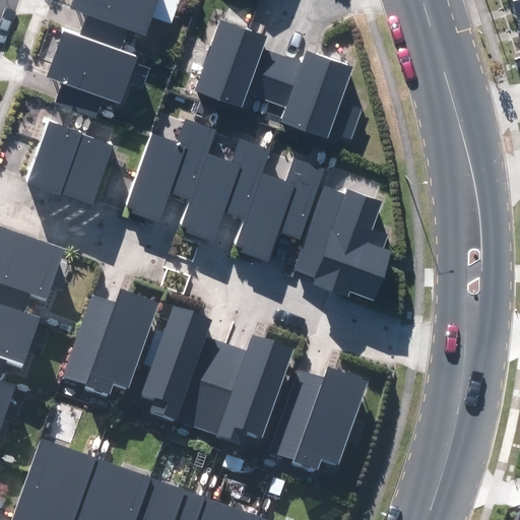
[(81,34),(123,48),(127,36),(141,41),(155,0),(73,0),(70,11),(87,16),(81,34)]
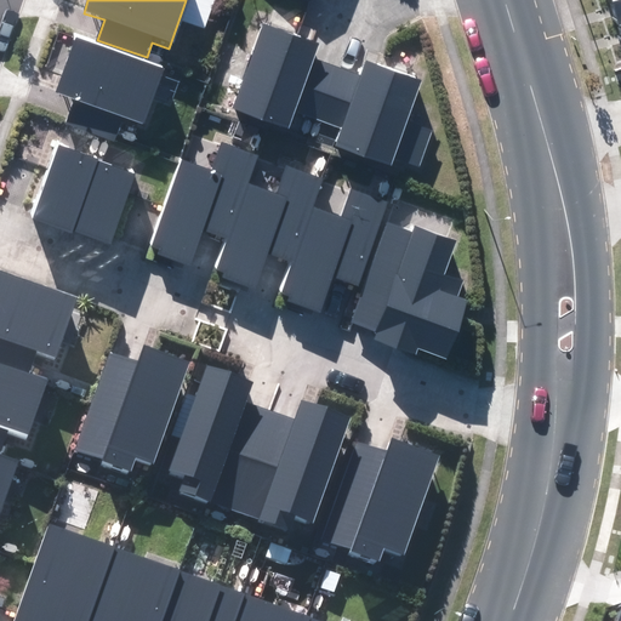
[(620,0),(597,0),(605,24),(620,20),(620,0)]
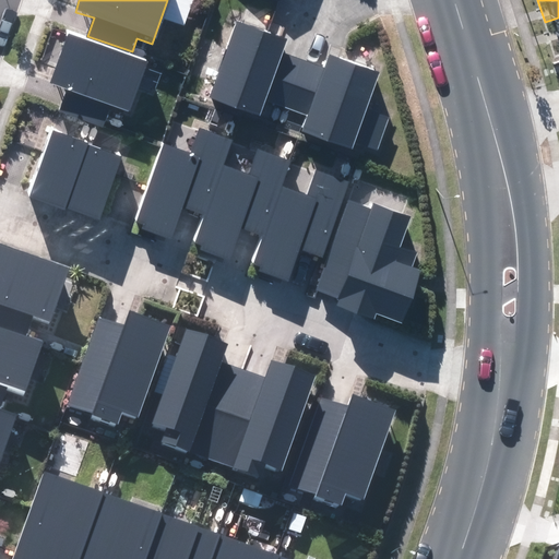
[(558,18),(545,22),(554,52),(558,50),(558,18)]
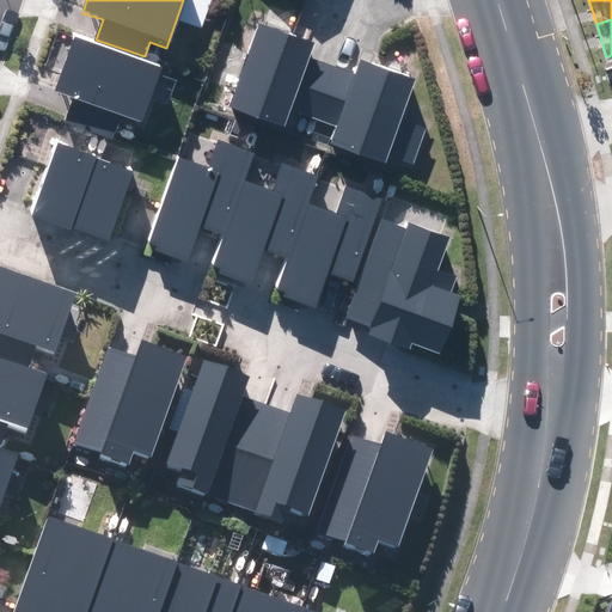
[(313,118),(331,65),(310,59),(316,42),(258,22),(228,108),(285,127),(291,109),(313,118)]
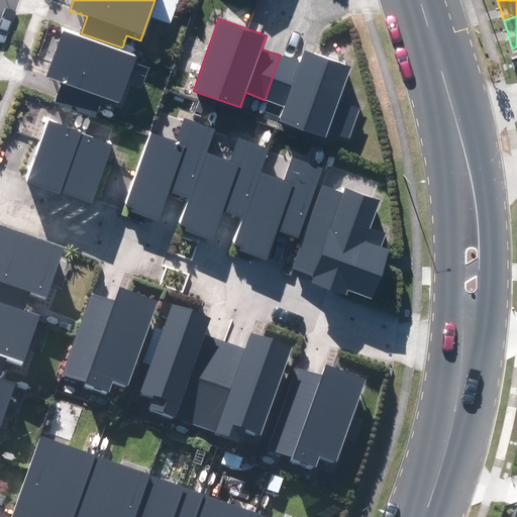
[(56,101),(97,115),(102,100),(117,105),(135,53),(122,47),(81,33),(63,27),(45,76),(63,82),(56,101)]
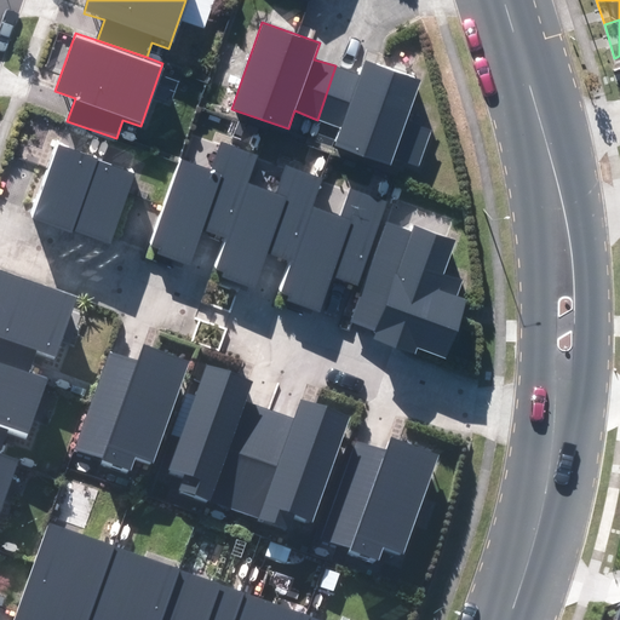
[(336,65),(317,120),(340,127),(336,144),(391,162),(392,158),(419,166),(432,130),(408,121),(422,79),(365,59),(360,74),(336,65)]
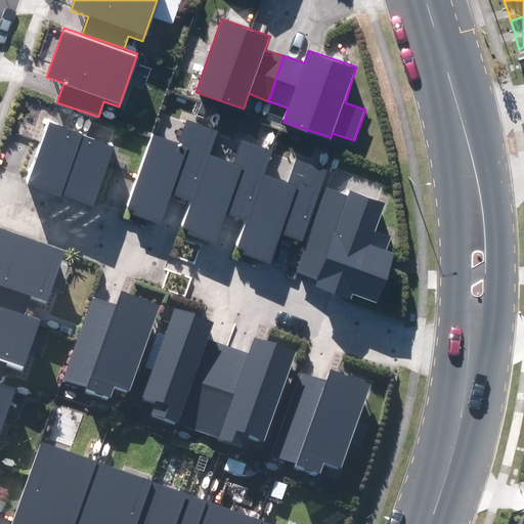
[(179,143),(153,134),(125,209),(133,212),(132,215),(158,224),(169,194),(191,203),(210,153),(218,131),(187,120),(179,143)]
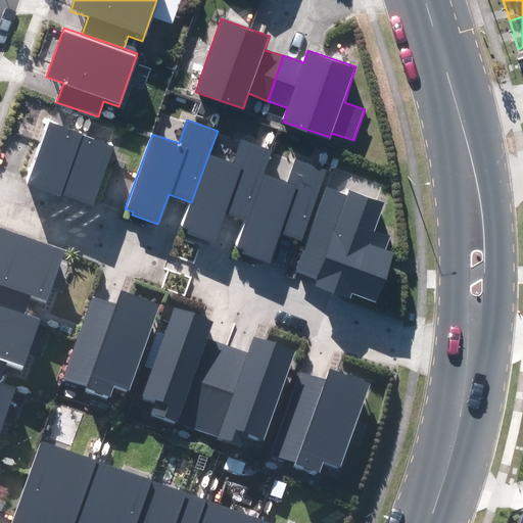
[(83,136),(84,134),(48,122),(26,183),(61,196),(61,194),(83,136)]
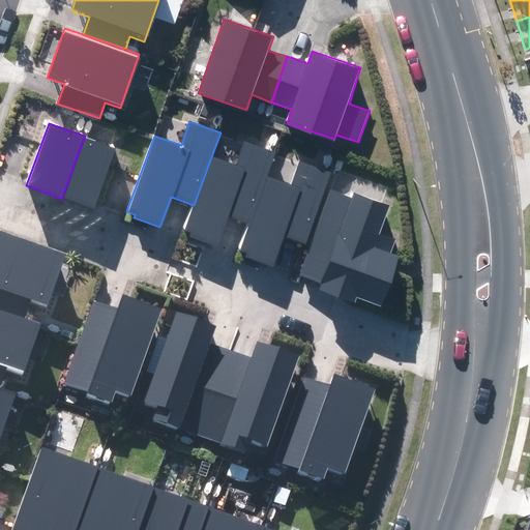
[(115,149),(84,138),(62,197),(94,208),(115,149)]
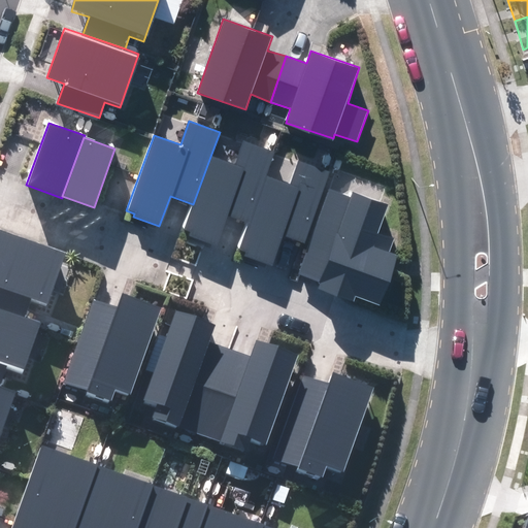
[(234,163),(211,154),(193,204),(183,229),(191,231),(189,236),(218,246),(229,217),(249,224),(267,173),(275,152),(243,139),(234,163)]
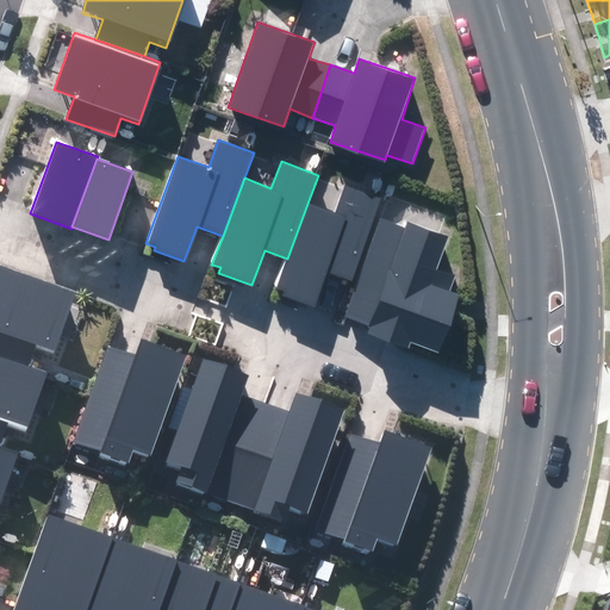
[(334,210),(309,200),(287,259),(277,288),(286,292),(285,296),(315,306),(328,272),(352,281),(383,197),(343,182),(334,210)]
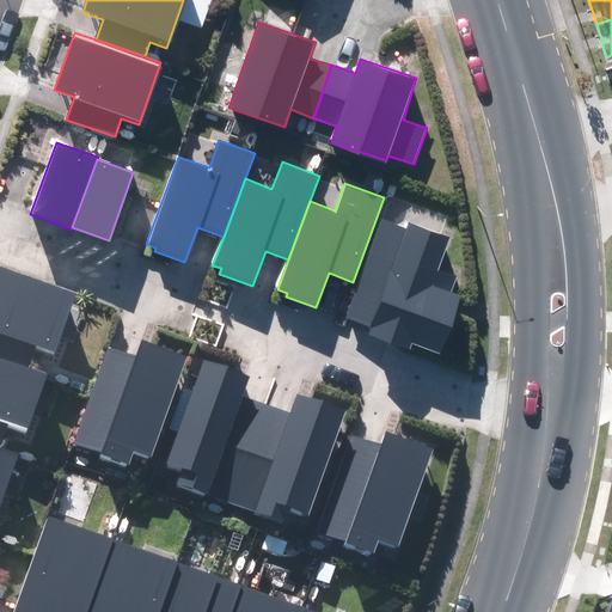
[(403,227),(381,220),(346,319),(368,328),(366,334),(410,349),(412,343),(440,353),(460,297),(450,293),(456,277),(436,271),(450,237),(405,220),(403,227)]
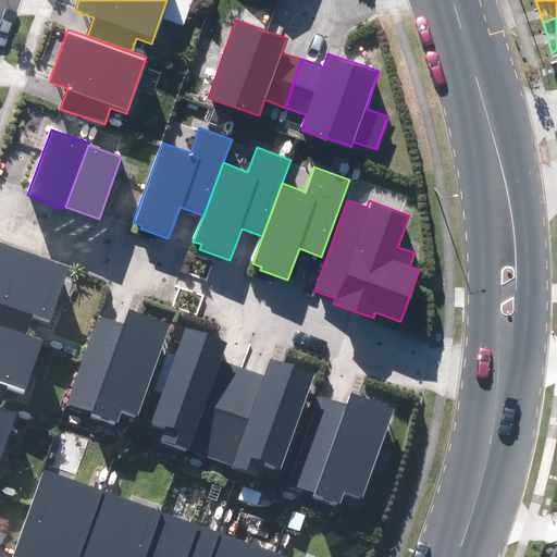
[(0,325),(27,335),(33,319),(49,324),(69,268),(0,243),(0,325)]
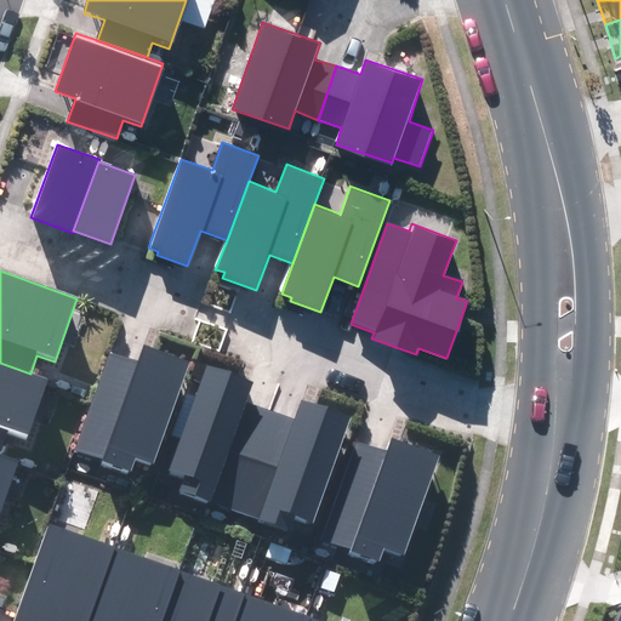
[(154,468),(191,360),(144,345),(138,360),(110,351),(77,451),(103,460),(101,467),(129,476),(135,461),(154,468)]
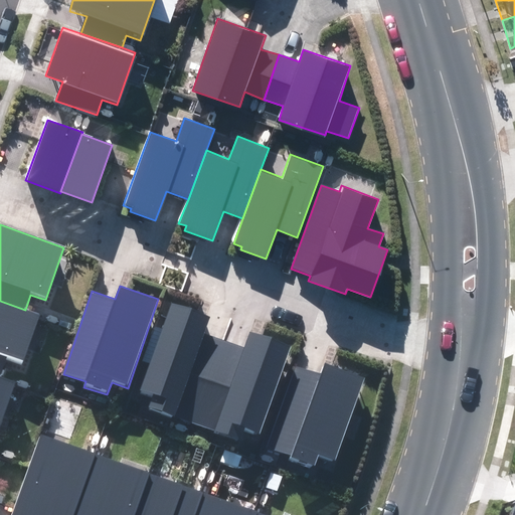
[(0,373),(4,362),(20,367),(39,315),(25,310),(0,301),(0,373)]
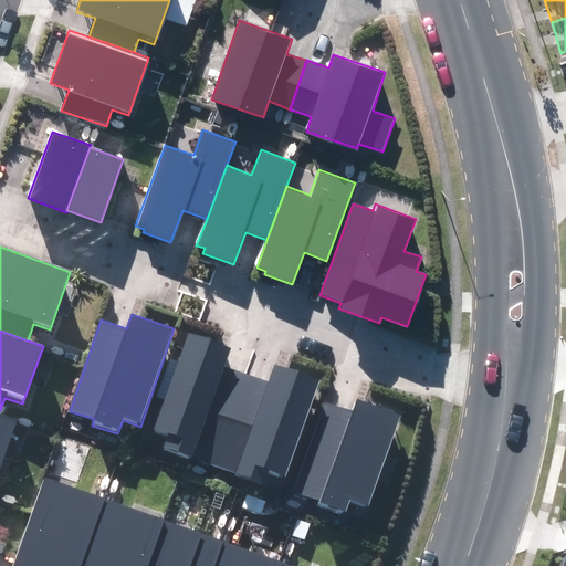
[(215,467),(247,375),(224,366),(231,348),(188,333),(154,433),(167,438),(164,450),(215,467)]
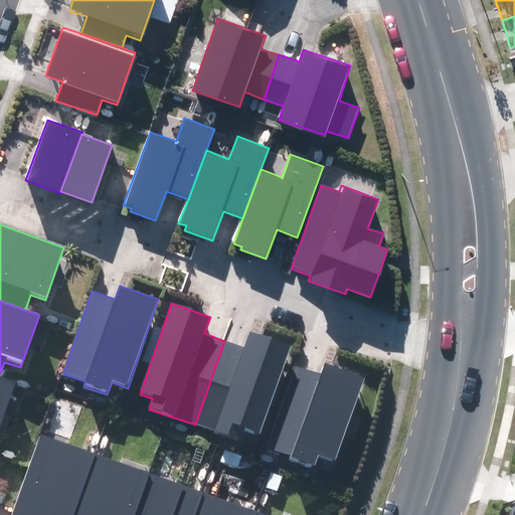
[(244,348),(224,341),(195,424),(213,431),(213,433),(238,442),(242,430),(258,436),(289,346),(250,333),(244,348)]
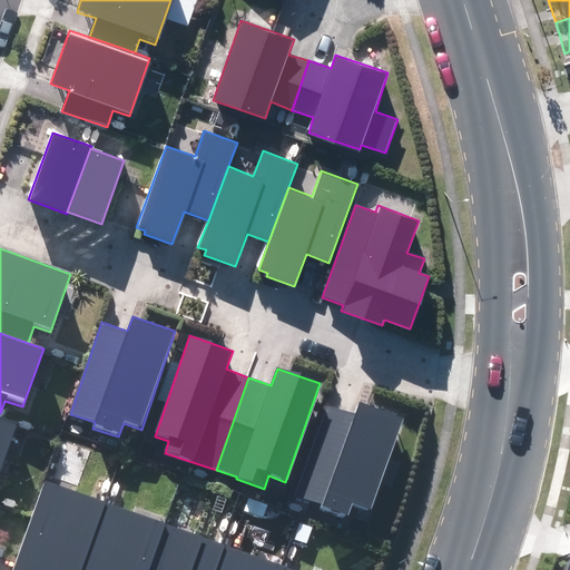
[(371,510),(403,416),(361,402),(356,414),(327,404),(296,493),(321,502),(318,509),(349,520),(354,504),(371,510)]
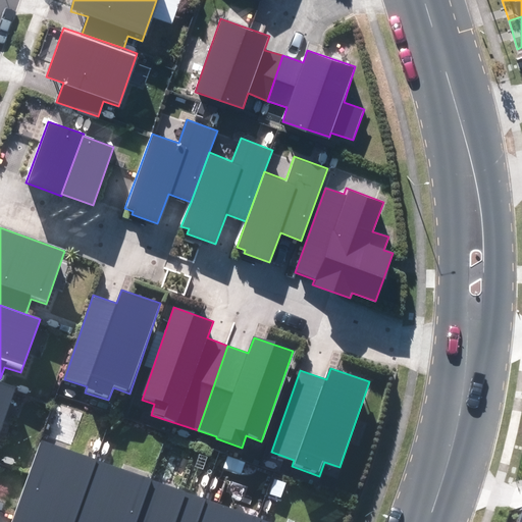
[(0,429),(15,386),(0,380),(0,429)]
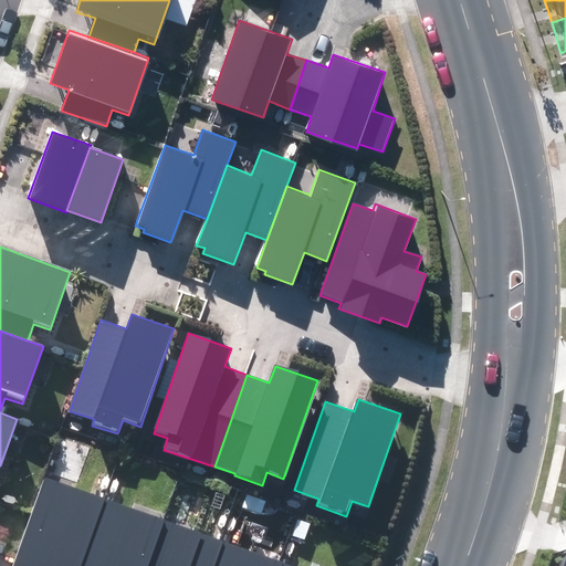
[(83,565),(107,500),(45,477),(13,565),(83,565)]
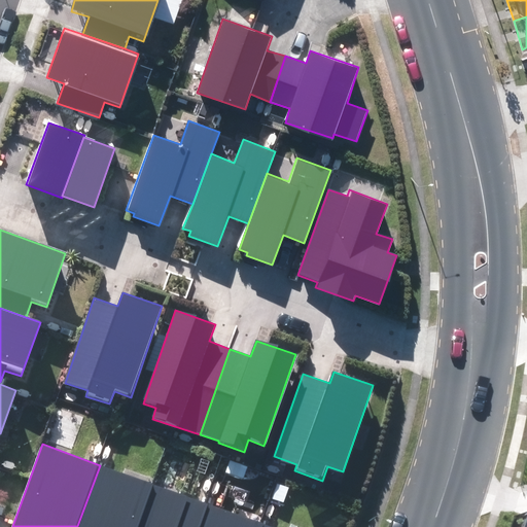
[(100,465),(77,526),(139,526),(154,485),(100,465)]
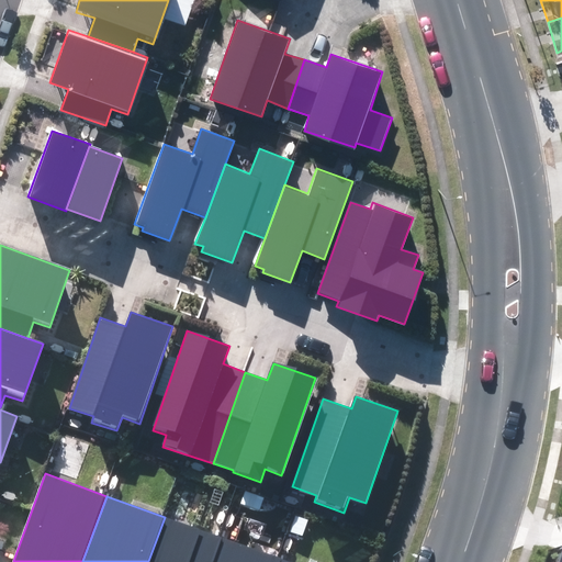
[(214,561),(223,539),(165,517),(148,561),(214,561)]
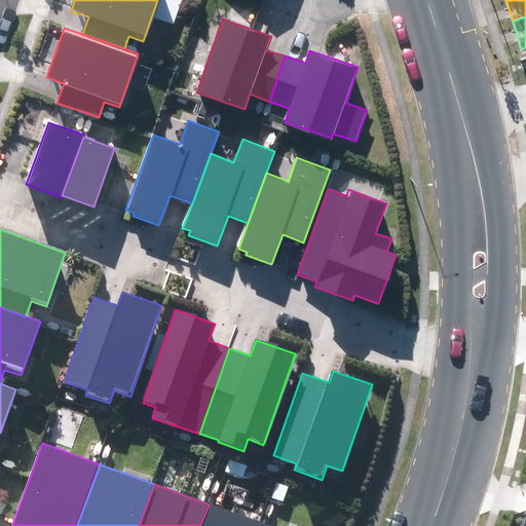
[(258,525),(259,523),(209,504),(200,525),(258,525)]
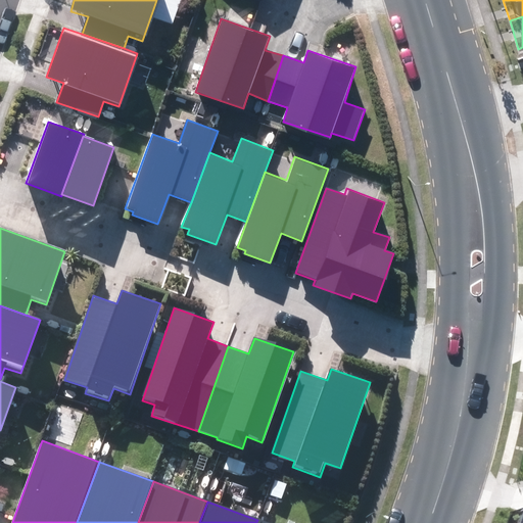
All buildings are outlined.
